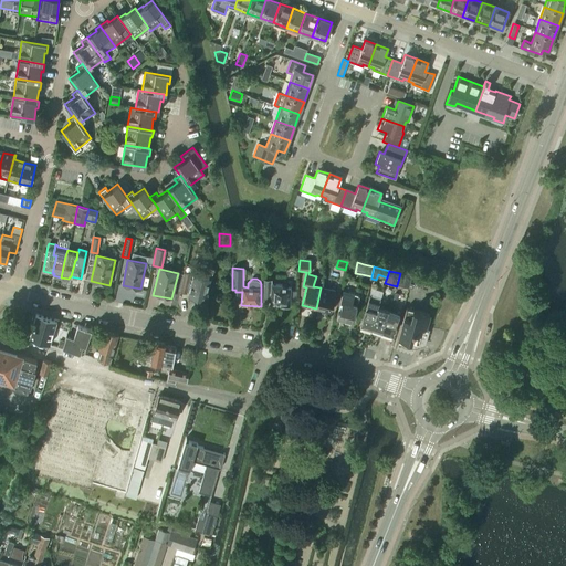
[(180,287),(179,291),(187,293),(187,292),(189,279),(191,273),(184,272),(180,287)]
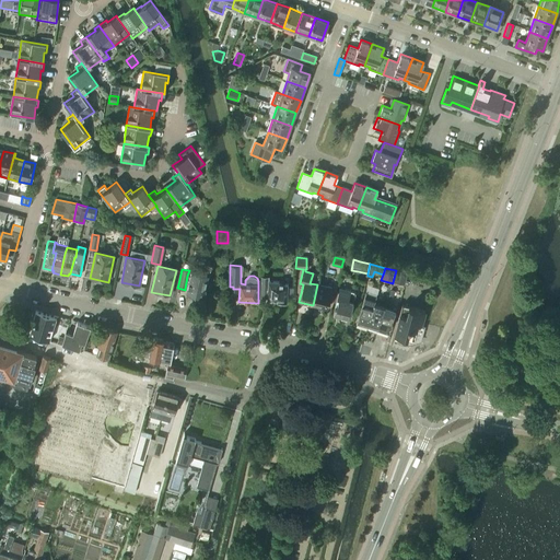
[(396,270),(393,282),(405,286),(408,272),(396,269),(396,270)]
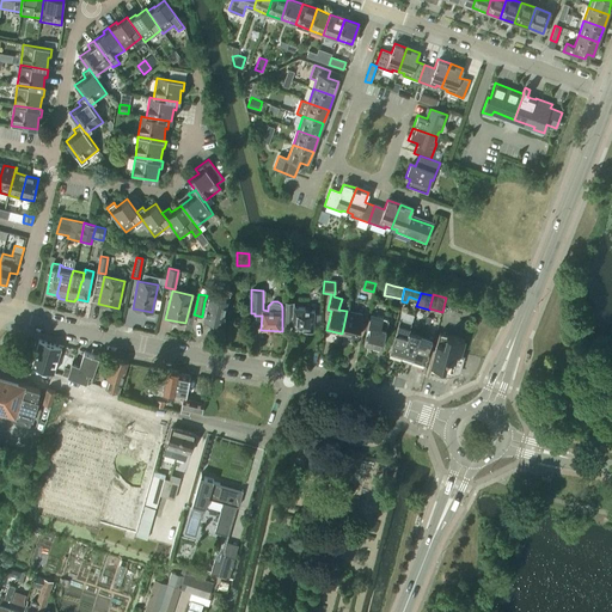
[(204,301),(202,316),(204,316),(203,322),(222,325),(227,301),(208,298),(207,303),(204,301)]
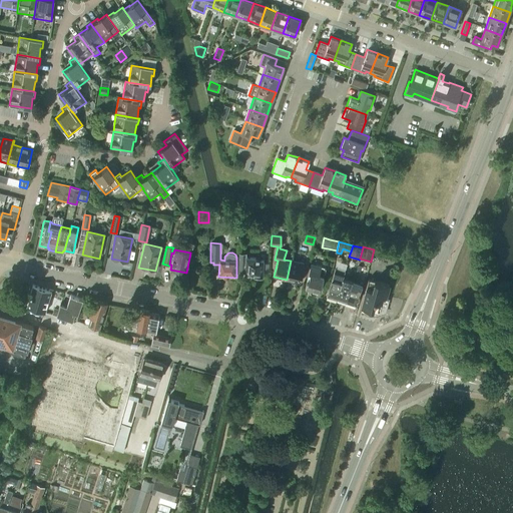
[(238,264),(237,273),(244,274),(243,276),(253,277),(255,279),(261,279),(263,277),(264,261),(254,261),(254,259),(246,258),(246,252),(239,252),(238,264)]
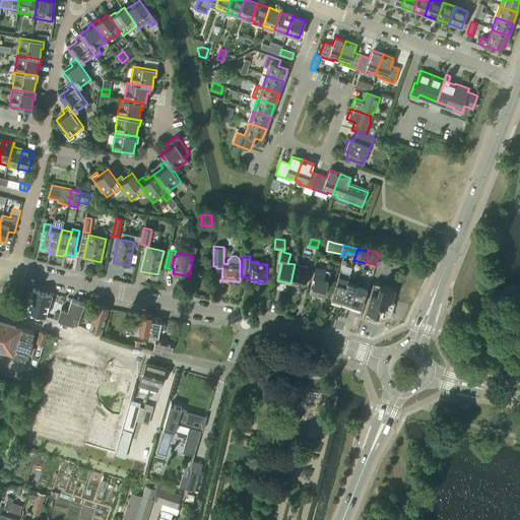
[(295,264),(290,283),(303,286),(308,267),(295,264)]
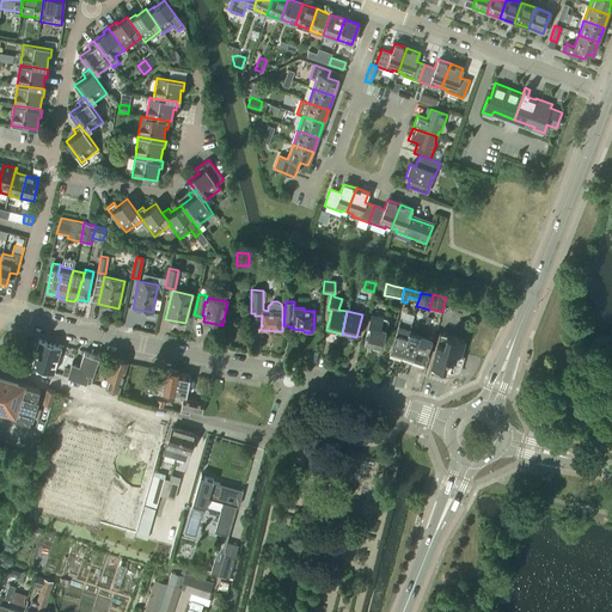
[(385,338),(387,328),(389,319),(371,314),(368,323),(363,343),(380,347),(383,337),(385,338)]
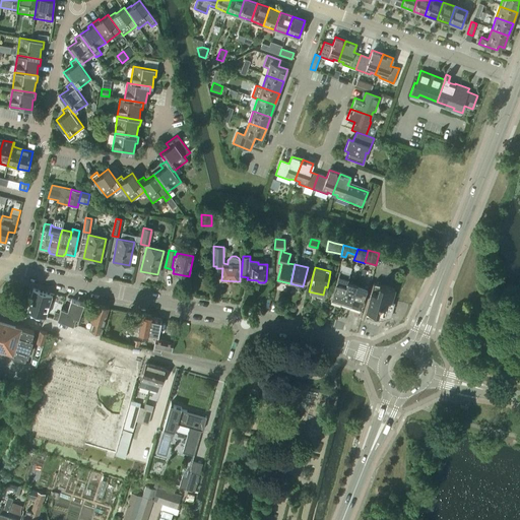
[(347,281),(349,276),(339,272),(331,298),(340,302),(347,281)]
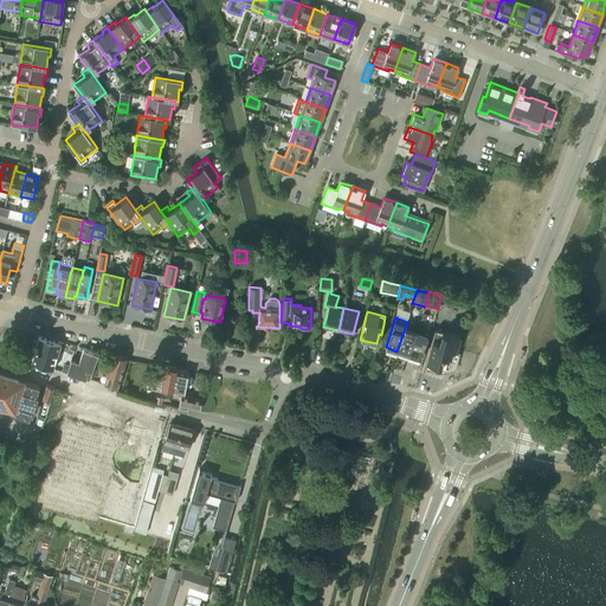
[(416,333),(405,328),(397,352),(408,355),(416,333)]
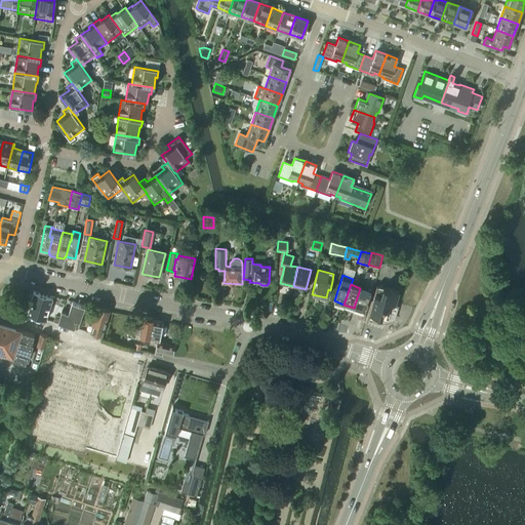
[(369,315),(369,317),(371,319),(374,320),(377,321),(380,322),(384,322),(387,321),(387,319),(388,319),(391,306),(394,307),(394,306),(395,306),(398,291),(376,285),(368,314),(369,315)]
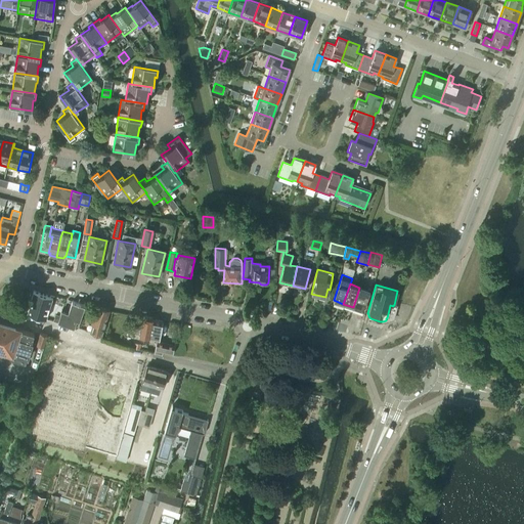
[(359,288),(353,307),(362,310),(369,291),(359,288)]
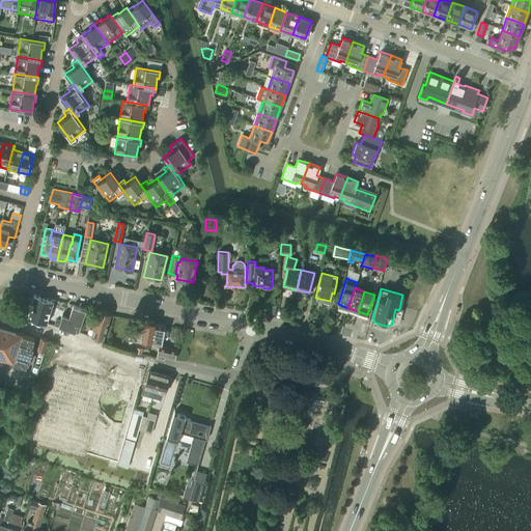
[(22,314),(23,314),(27,316),(27,317),(47,324),(54,302),(34,296),(29,309),(24,308),(22,314)]
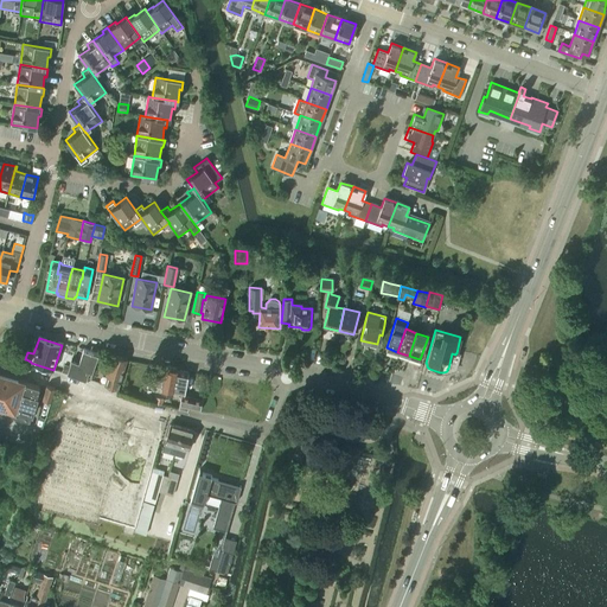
[(80,362),(72,359),(70,366),(68,372),(89,381),(98,353),(84,349),(80,362)]
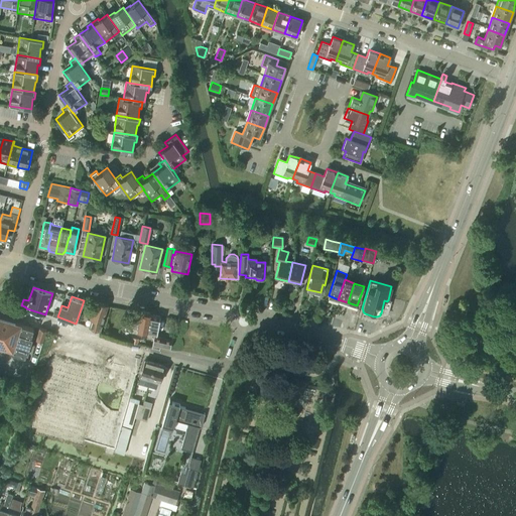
[(90,317),(91,318),(89,327),(92,328),(99,330),(108,305),(96,301),(92,312),(90,312),(89,315),(90,317)]
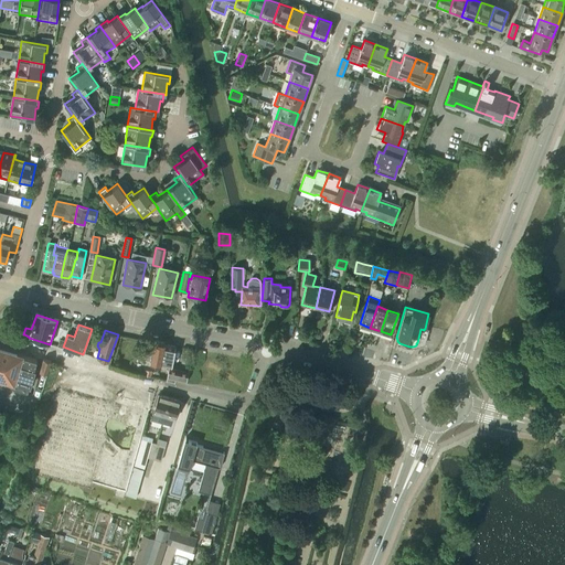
[(155,341),(150,363),(171,366),(176,347),(164,344),(164,343),(155,341)]
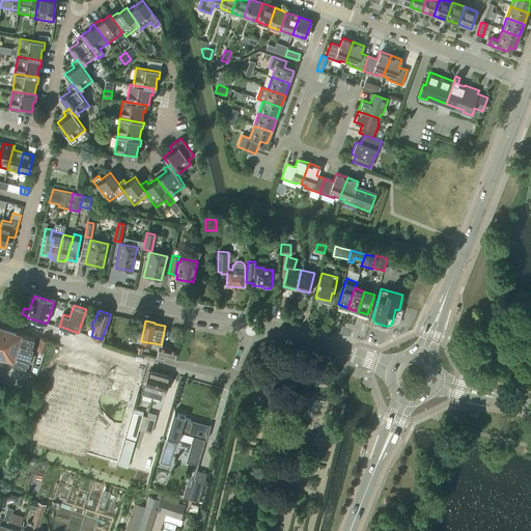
[(0,353),(11,357),(9,363),(25,368),(27,362),(28,362),(33,346),(31,345),(34,338),(20,333),(0,326),(0,353)]
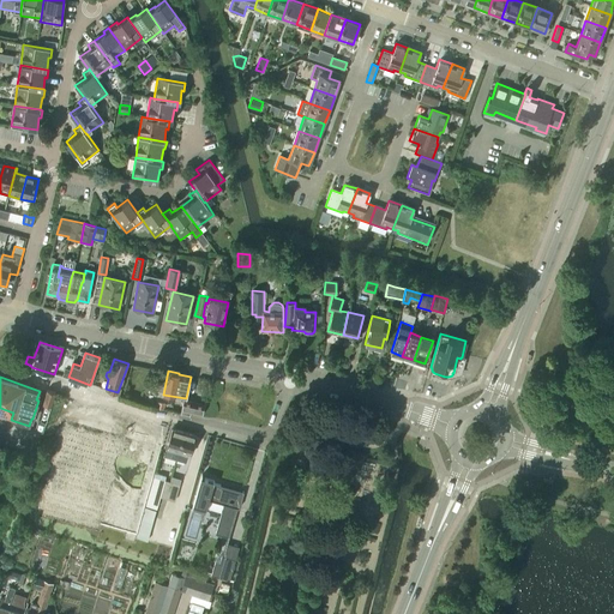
[(47,390),(42,403),(46,404),(50,407),(55,392),(47,390)]
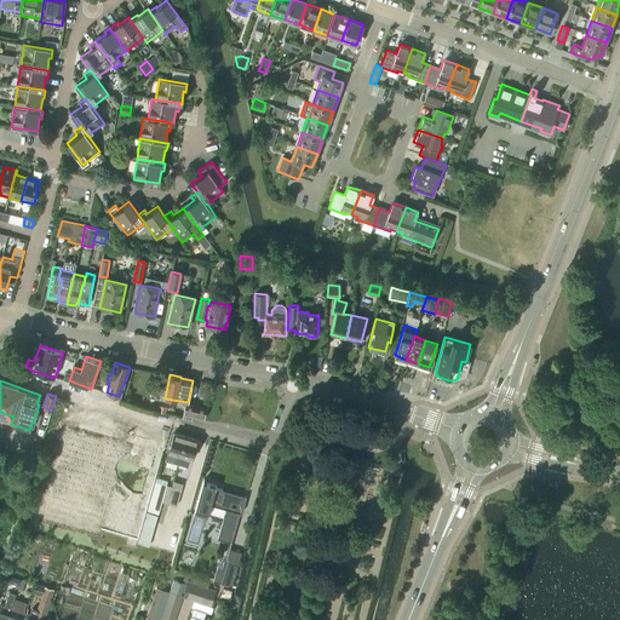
[(187,403),(183,417),(193,419),(193,415),(205,418),(207,408),(195,406),(187,403)]
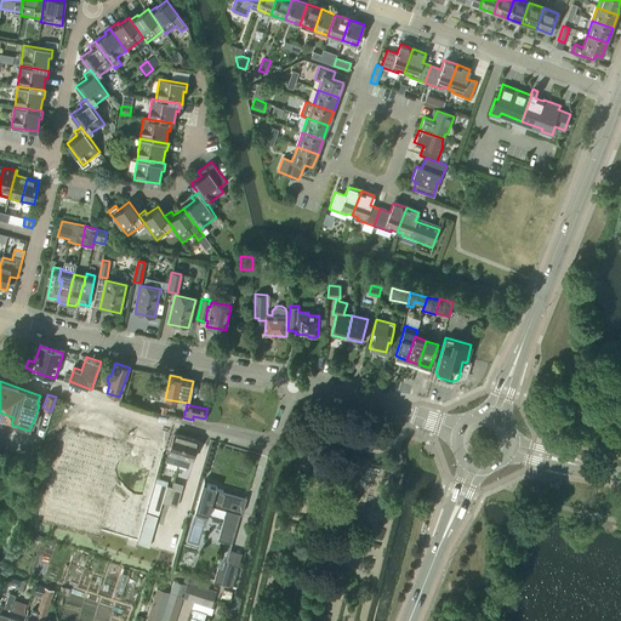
[(72,422),(68,421),(55,465),(66,468),(62,477),(66,478),(63,485),(61,484),(57,495),(61,495),(58,502),(55,501),(52,512),(55,513),(52,519),(50,519),(49,520),(78,529),(101,455),(117,460),(123,438),(119,437),(123,429),(74,414),(72,422)]
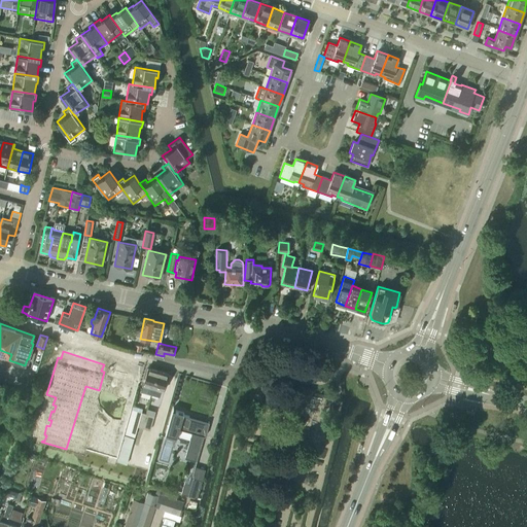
[(151,394),(157,371),(147,367),(142,383),(141,391),(151,394)]
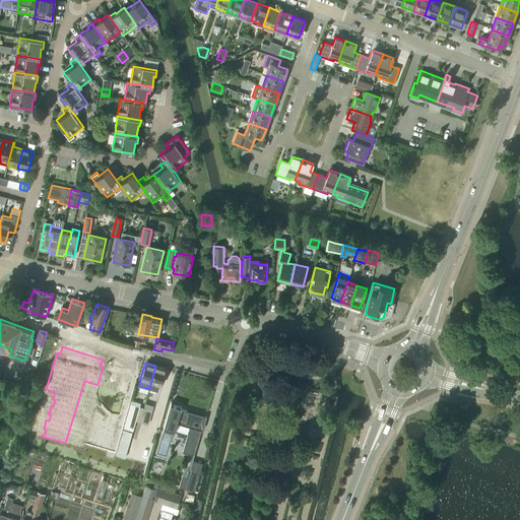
[(155,366),(149,389),(156,391),(158,384),(161,384),(166,369),(155,366)]
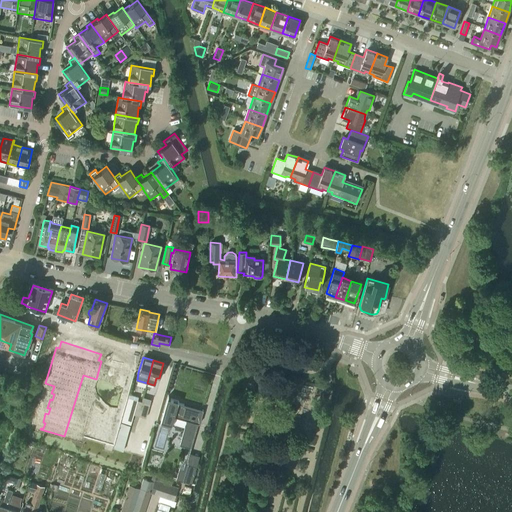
[(168,396),(160,424),(171,427),(174,416),(187,420),(179,445),(180,445),(190,448),(192,441),(197,423),(199,424),(203,410),(178,403),(179,401),(168,398),(169,396),(168,396)]
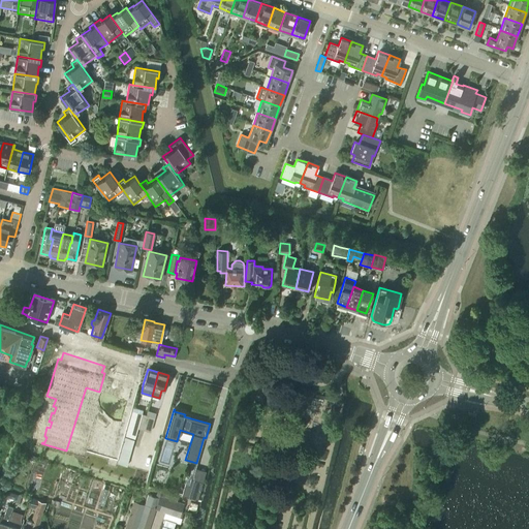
[(133,410),(126,435),(134,437),(137,428),(144,430),(150,431),(154,417),(147,416),(146,415),(147,414),(143,413),(133,410)]
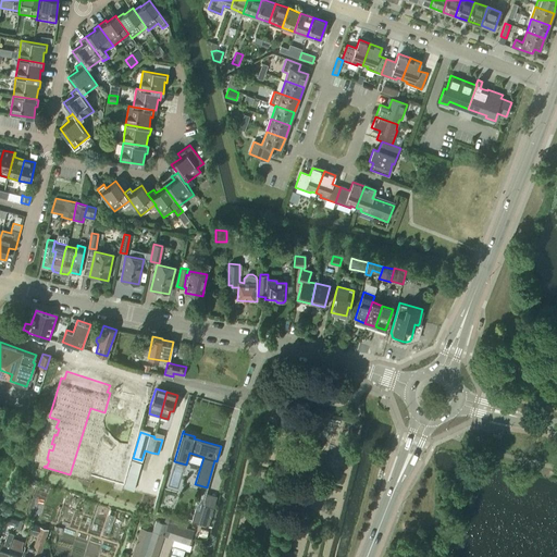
[(124,487),(133,490),(141,462),(132,460),(124,487)]
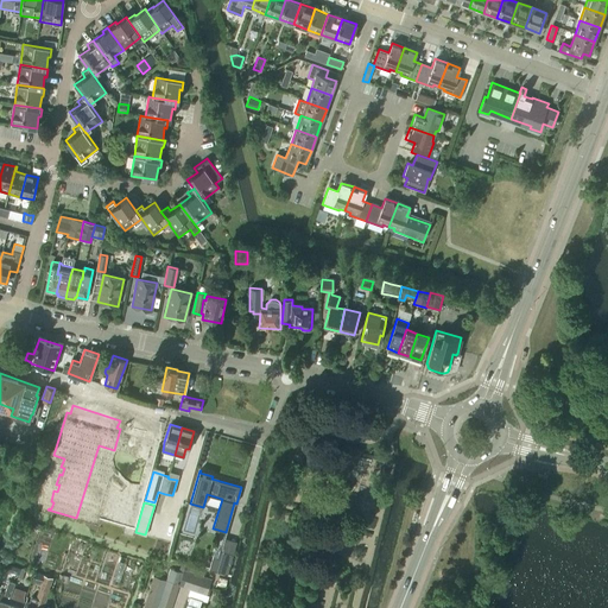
[(227,574),(233,553),(220,550),(217,557),(214,556),(210,569),(227,574)]
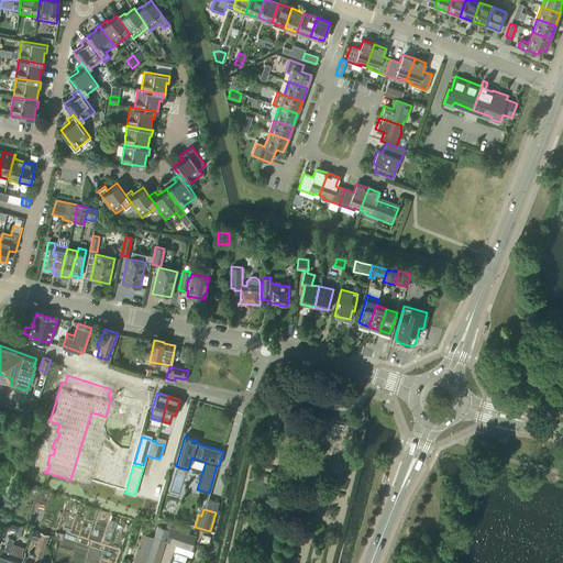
[(170,529),(166,542),(190,550),(195,537),(187,534),(188,530),(174,525),(172,529),(170,529)]
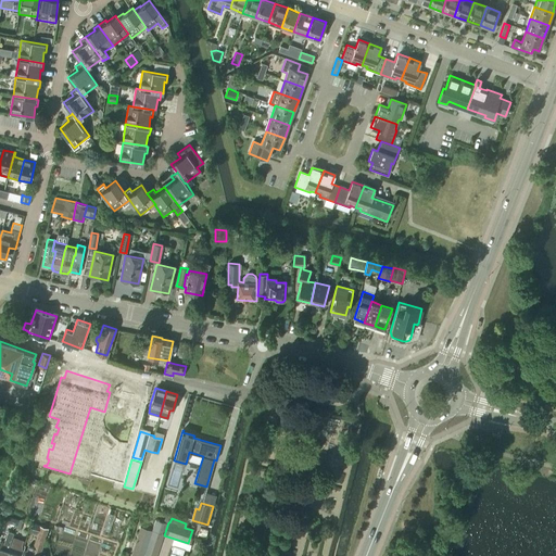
[(156,555),(164,535),(168,522),(167,522),(167,523),(163,522),(155,520),(152,531),(140,527),(130,555),(156,555)]
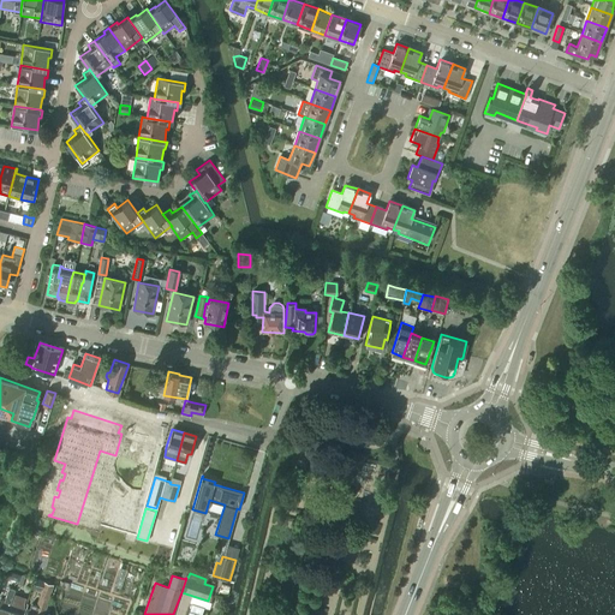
[(39,613),(36,614),(49,614),(45,613),(54,584),(45,581),(43,587),(39,602),(41,603),(40,605),(37,610),(37,613),(39,613)]
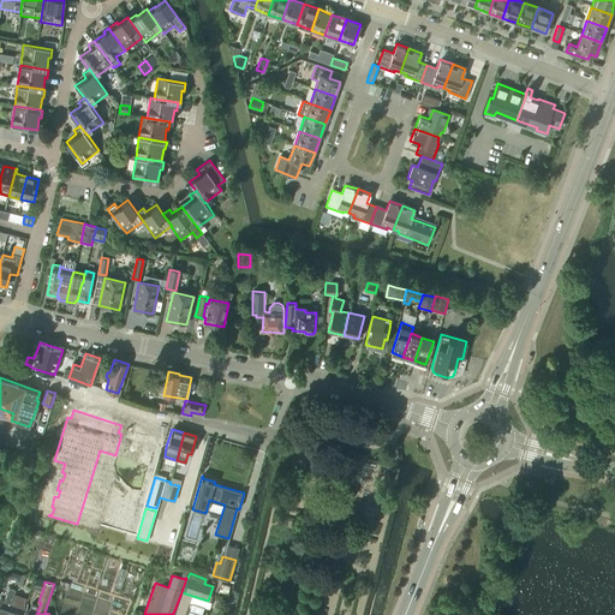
[(0,599),(0,614),(7,614),(12,604),(11,603),(15,591),(16,589),(9,586),(7,589),(4,601),(0,599)]
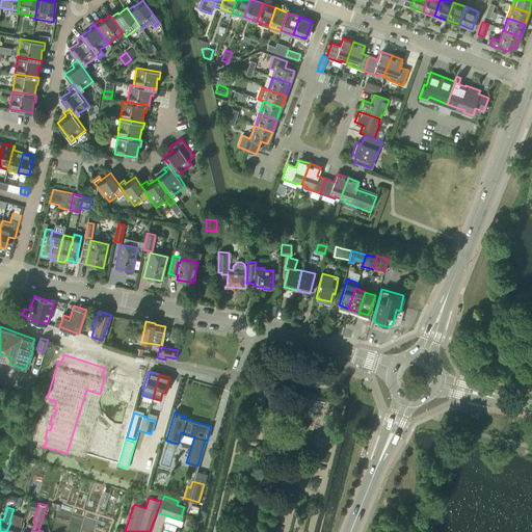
[(10,523),(6,531),(18,531),(21,526),(21,524),(21,521),(23,516),(14,513),(10,523)]
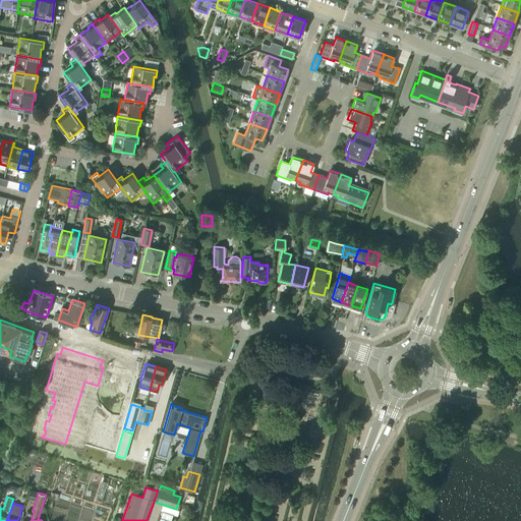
[(22,516),(19,520),(31,520),(33,519),(32,519),(32,517),(34,513),(26,511),(25,517),(22,516)]
